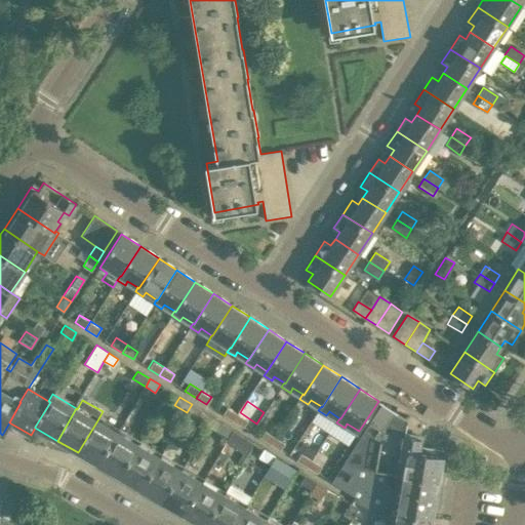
[(381,403),(368,423),(382,433),(395,412),(381,403)]
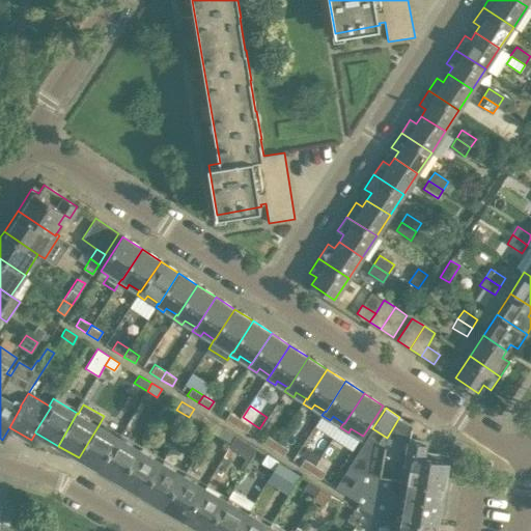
[(217,423),(202,414),(201,413),(194,409),(189,417),(194,420),(198,422),(212,430),(217,423)]
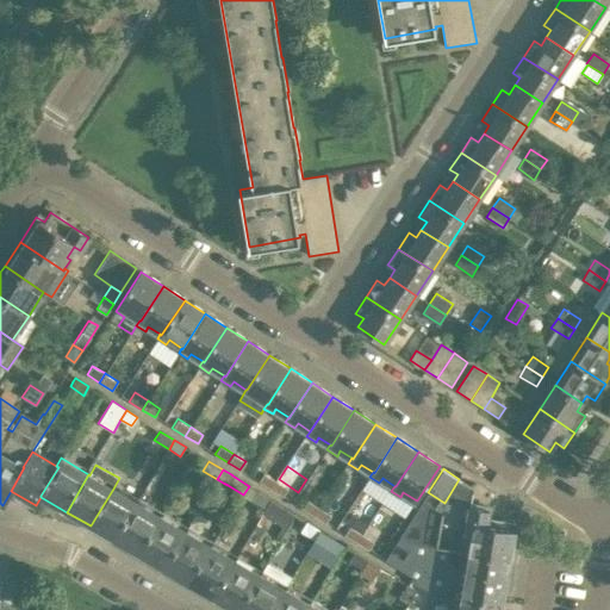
[(257,481),(273,491),(279,481),(265,472),(263,472),(257,481)]
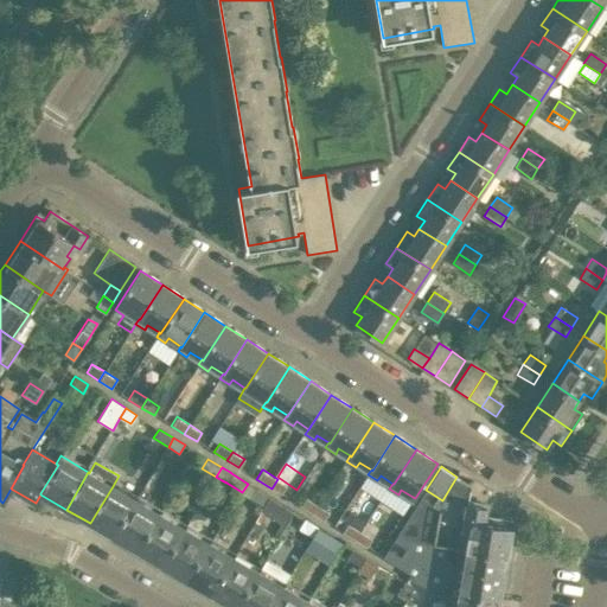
[(442,500),(467,505),(468,505),(472,486),(457,477),(442,500)]
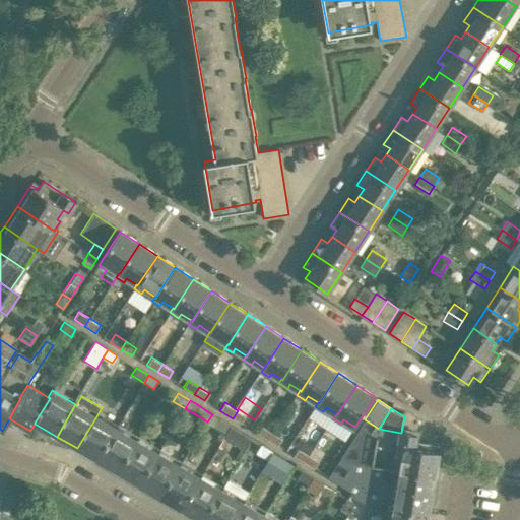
[(238,410),(233,418),(242,424),(247,416),(238,410)]
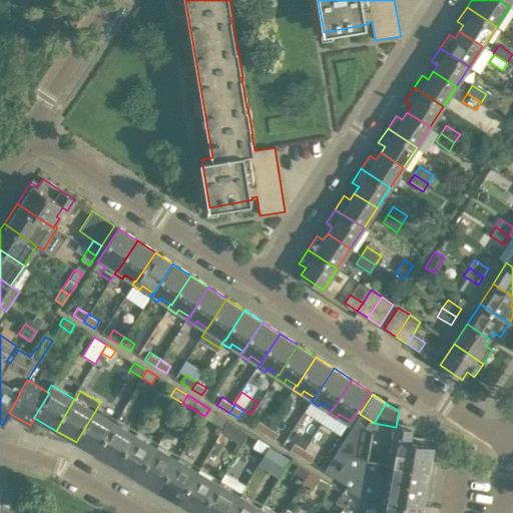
[(223,428),(228,420),(216,413),(209,409),(204,416),(223,428)]
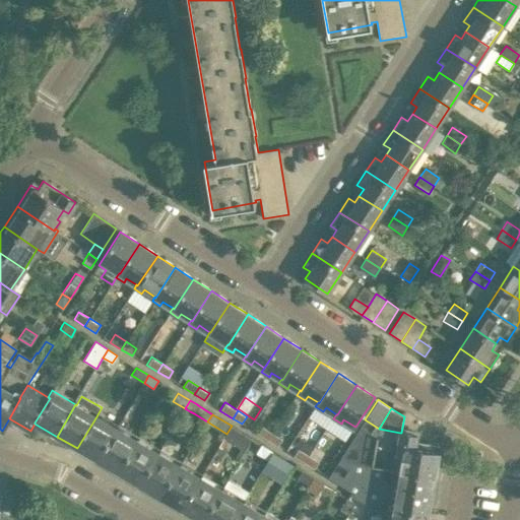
[(117,429),(96,416),(77,448),(98,460),(117,429)]
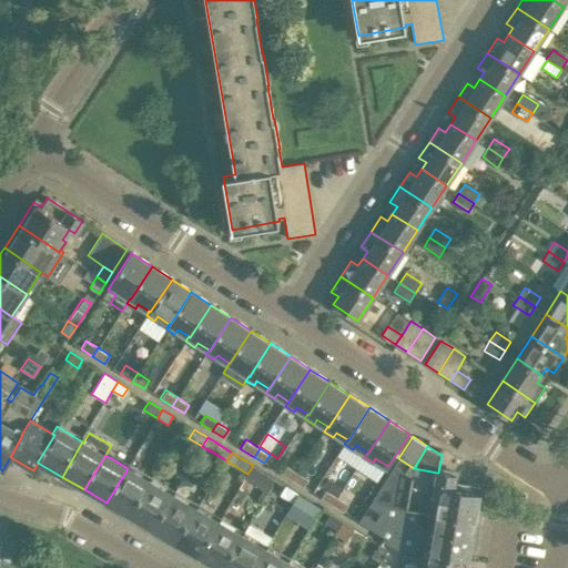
[(430,514),(475,520),(480,489),(455,485),(456,475),(438,473),(437,473),(414,468),(398,458),(394,465),(405,473),(395,488),(384,480),(372,499),(381,505),(430,511),(430,514)]
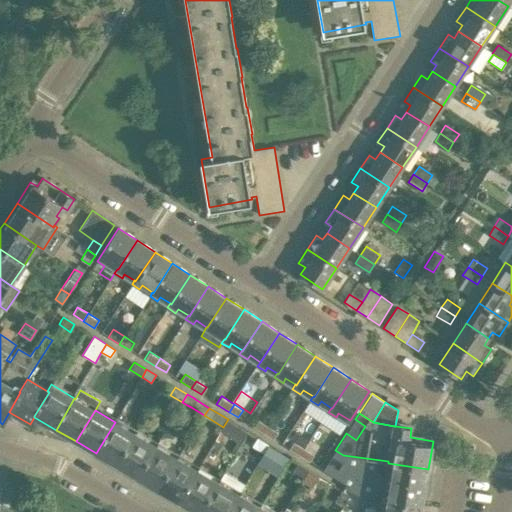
[(242,439),(247,431),(228,419),(223,427),(242,439)]
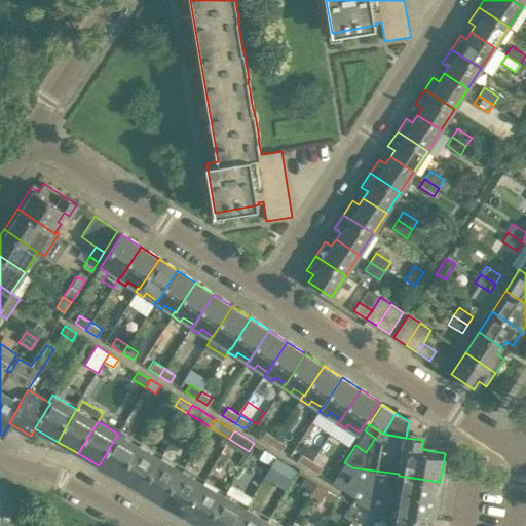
[(259,438),(272,446),(277,438),(264,430),(259,438)]
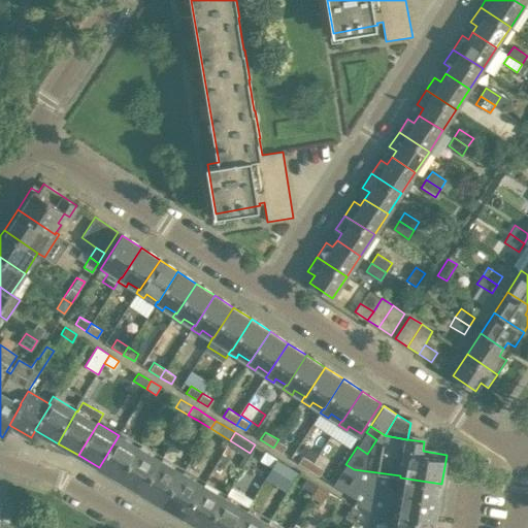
[(376,439),(366,432),(357,447),(367,454),(376,439)]
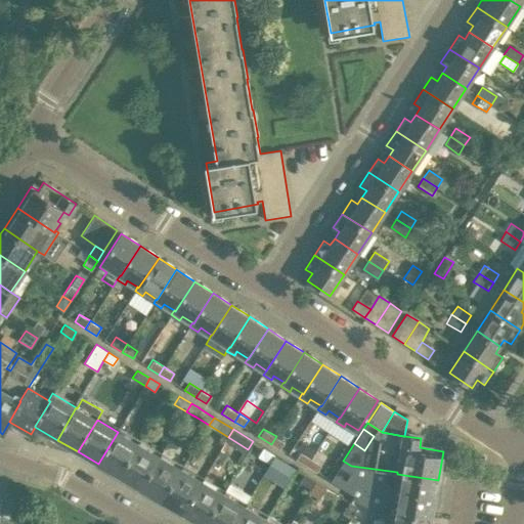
[(98,464),(120,476),(139,444),(118,432),(98,464)]
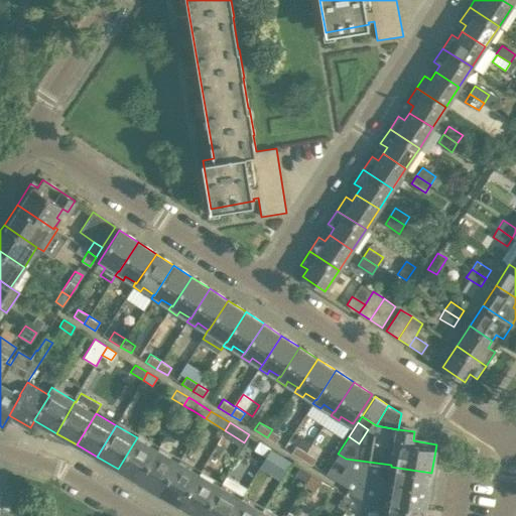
[(288,439),(272,429),(267,437),(285,449),(294,434),(292,432),(288,439)]
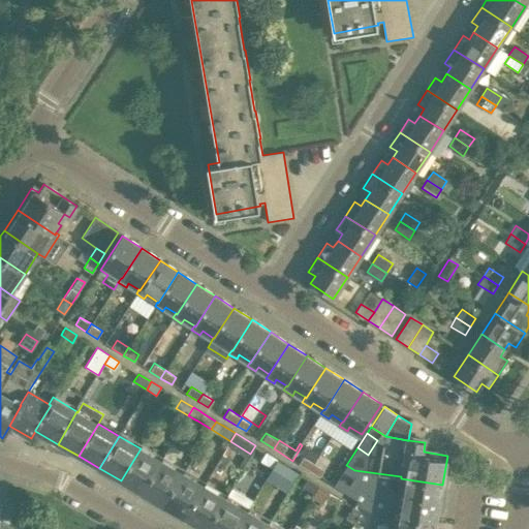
[(292,461),(311,472),(316,464),(306,457),(310,449),(302,445),(292,461)]
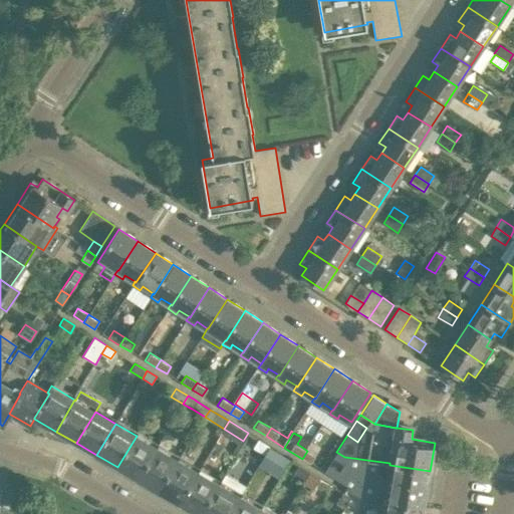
[(158,448),(137,436),(117,467),(139,479),(158,448)]
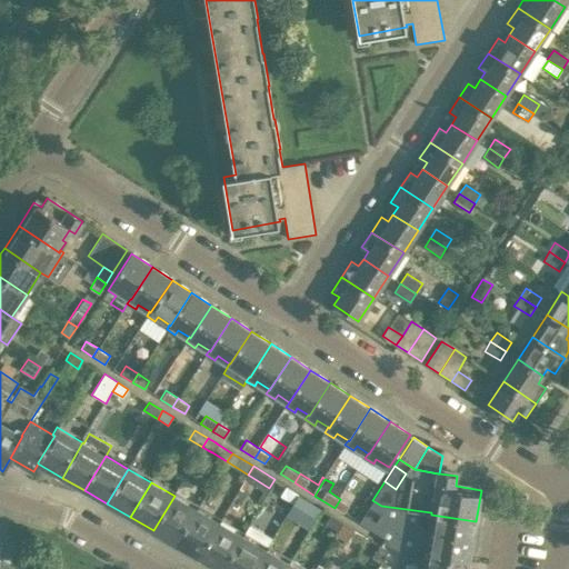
[(293,503),(299,495),(286,487),(280,496),(293,503)]
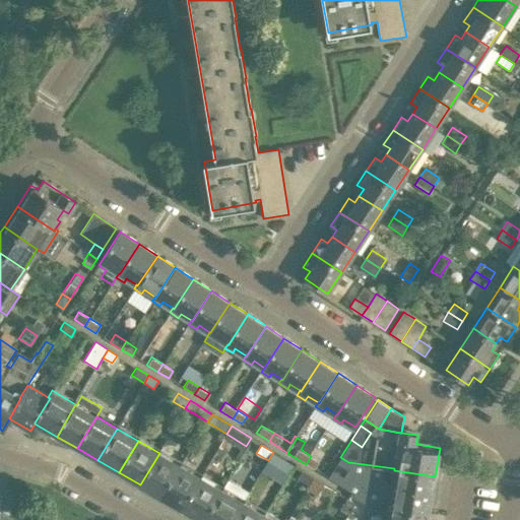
[(273,452),(268,460),(262,470),(282,482),(294,464),(273,452)]
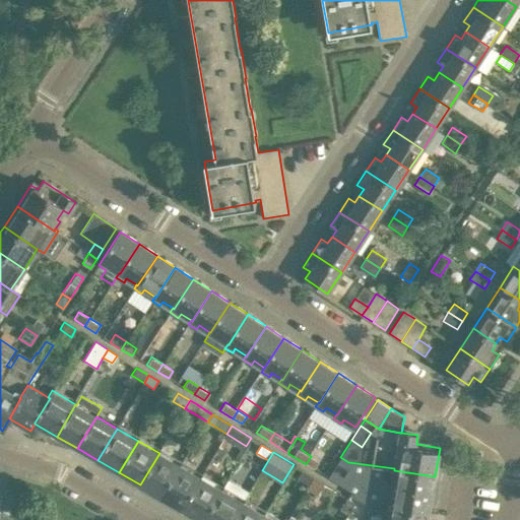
[(140,484),(160,497),(180,465),(159,453),(140,484)]
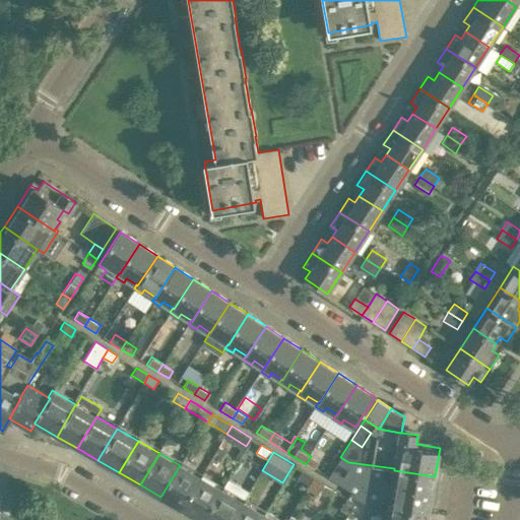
[(319,461),(311,456),(306,464),(314,469),(319,461)]
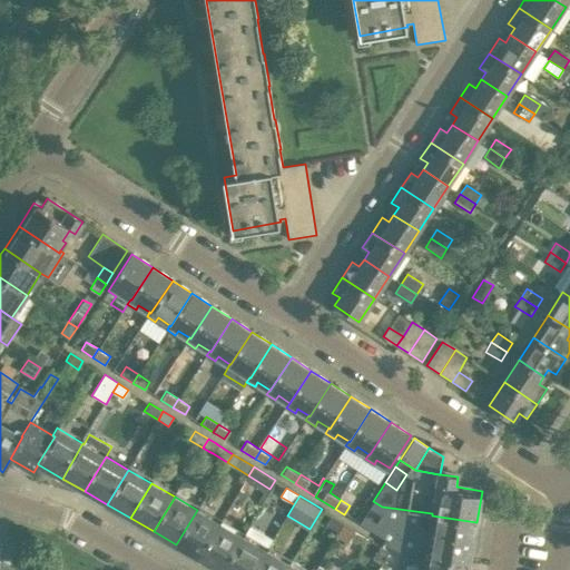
[(376,521),(364,514),(360,522),(385,539),(383,542),(400,552),(415,554),(418,543),(428,544),(430,529),(420,528),(422,512),(382,507),(373,501),(369,508),(381,514),(376,521)]
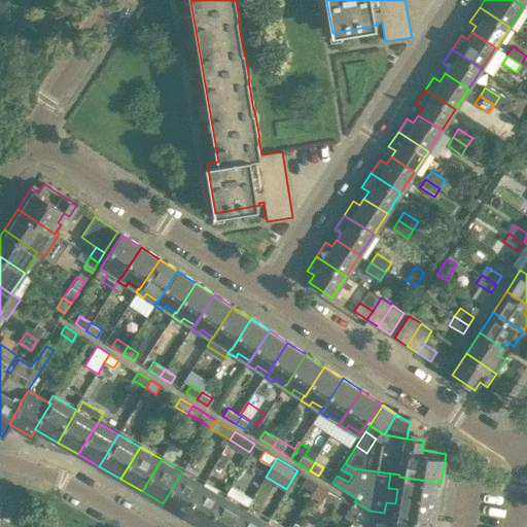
[(204,484),(182,471),(163,503),(185,517),(204,484)]
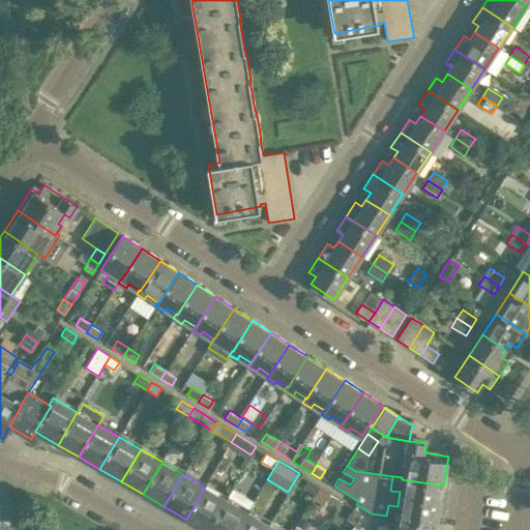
[(313,498),(320,487),(307,479),(302,488),(314,494),(312,497),(313,498)]
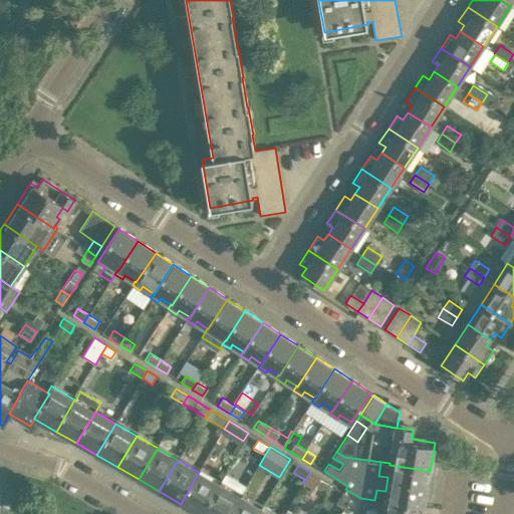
[(386,491),(383,502),(424,508),(430,471),(390,465),(388,477),(386,491)]
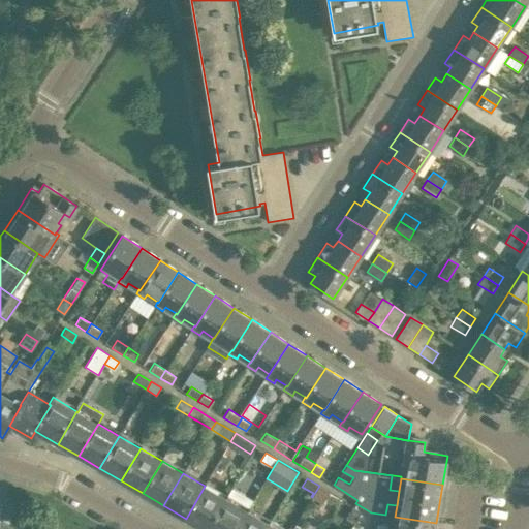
[(186,519),(204,528),(208,528),(226,498),(205,486),(186,519)]
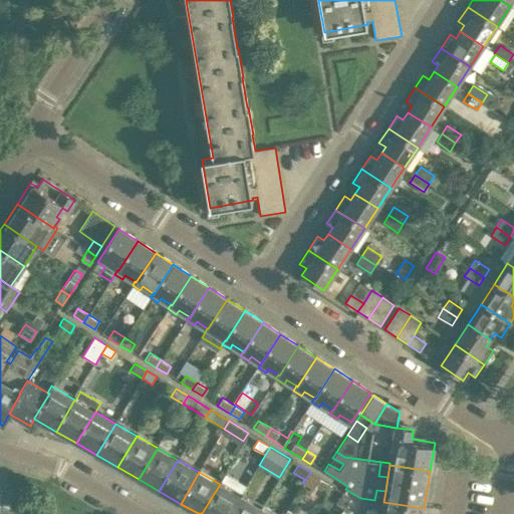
[(310,472),(303,483),(313,489),(320,478),(310,472)]
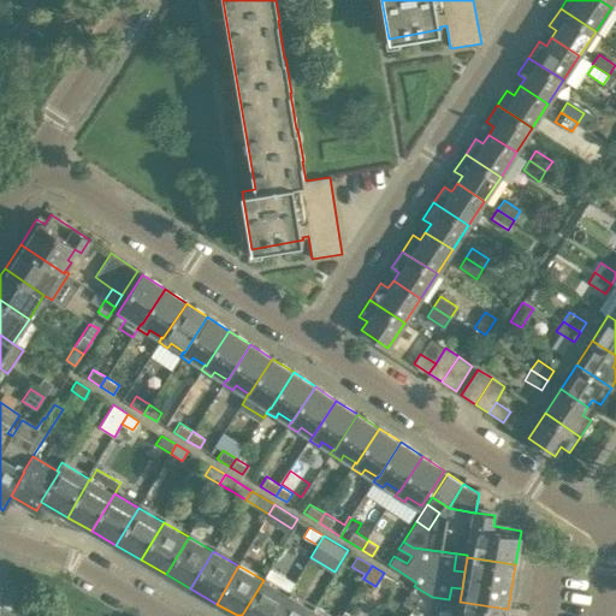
[(276,615),(289,594),(264,580),(242,615),(276,615)]
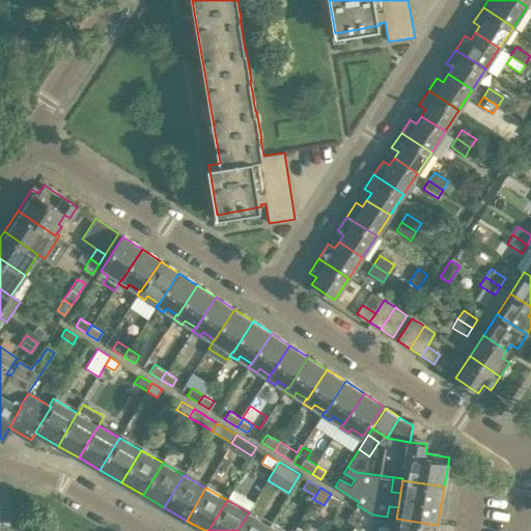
[(358,524),(363,514),(355,508),(347,520),(357,526),(358,524)]
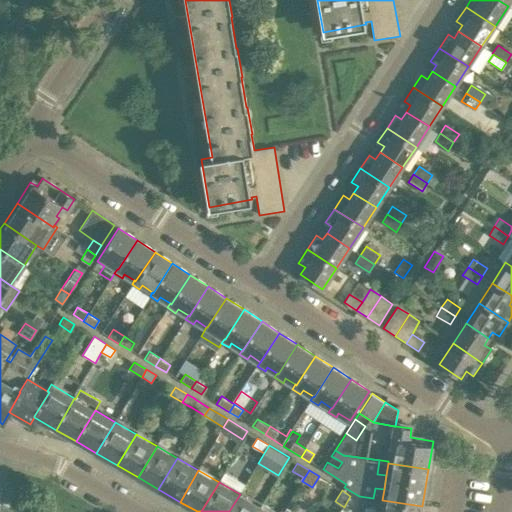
[(255,511),(260,506),(240,494),(229,511),(255,511)]
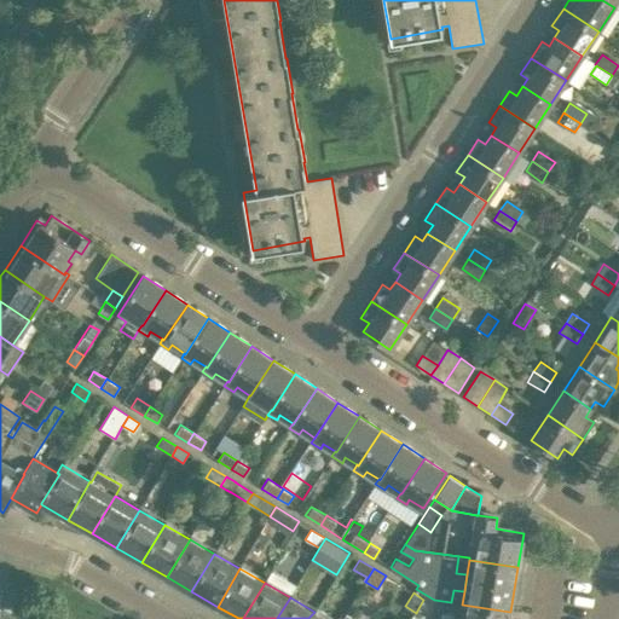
[(457,618),(460,605),(438,602),(435,615),(457,618)]
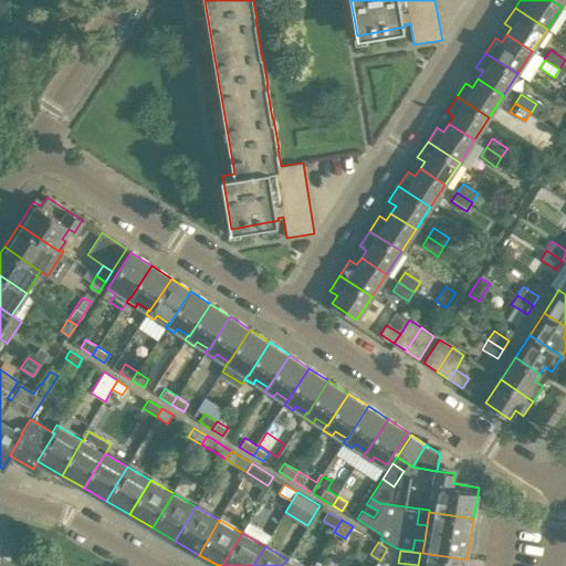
[(464,565),(467,559),(422,553),(420,553),(418,565),(464,565)]
